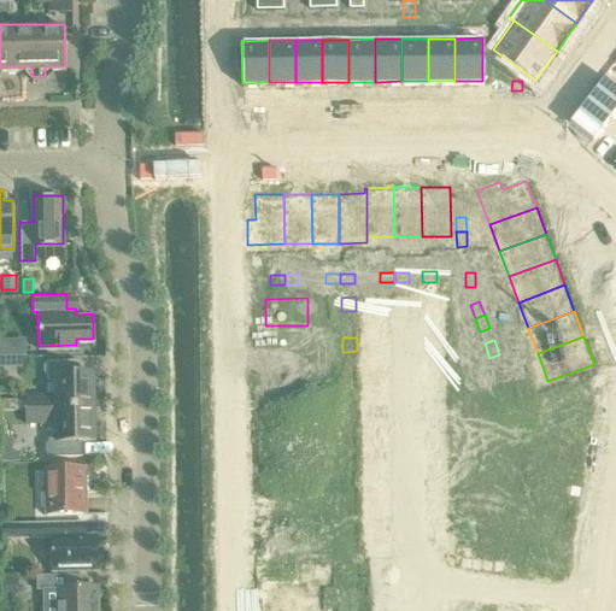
[(357,351),(342,352),(342,365),(357,364),(357,351)]
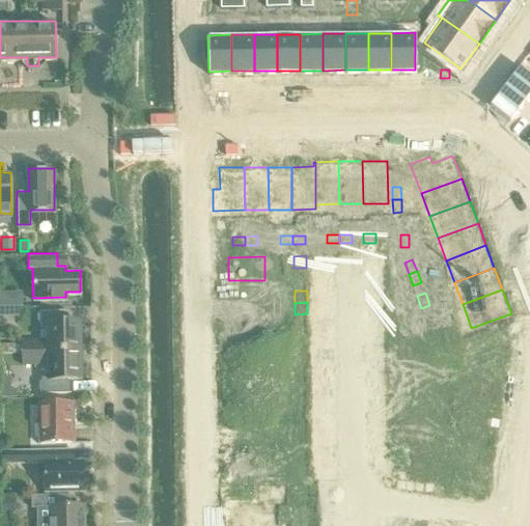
[(47,337),(21,337),(21,349),(80,349),(80,320),(67,320),(67,307),(38,308),(36,311),(36,317),(38,321),(38,326),(47,326),(47,337)]
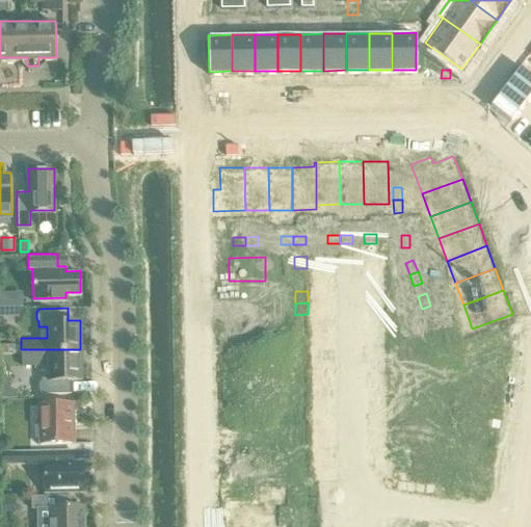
[(423,318),(421,331),(429,332),(431,319),(423,318)]
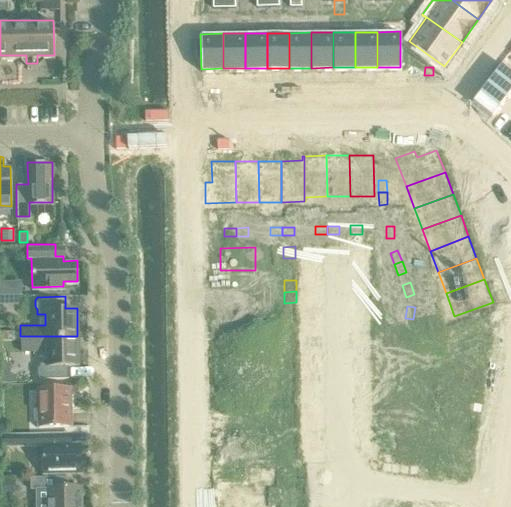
[(441,323),(437,346),(472,351),(475,328),(441,323)]
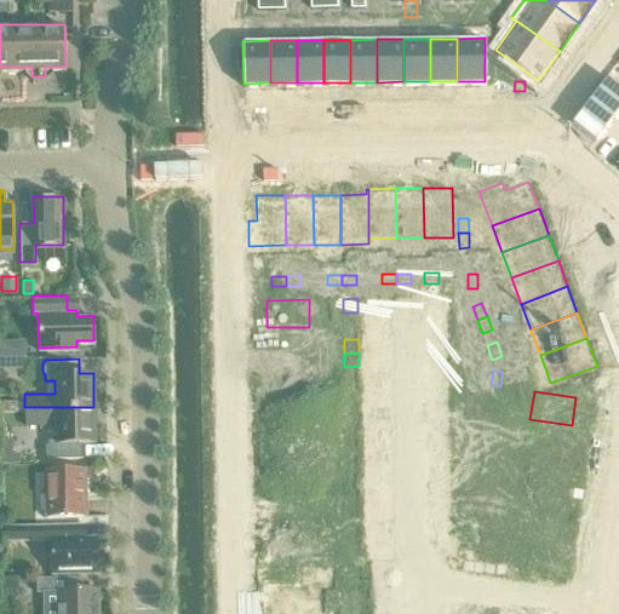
[(360,392),(344,392),(345,406),(360,406),(360,392)]
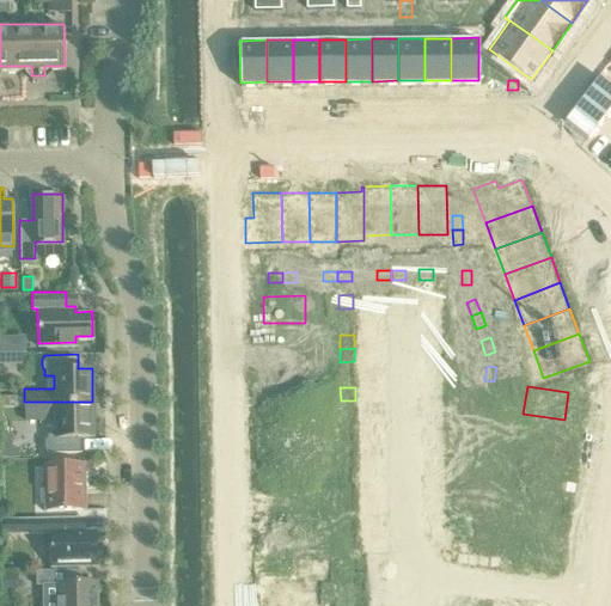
[(476,392),(474,405),(488,408),(490,395),(476,392)]
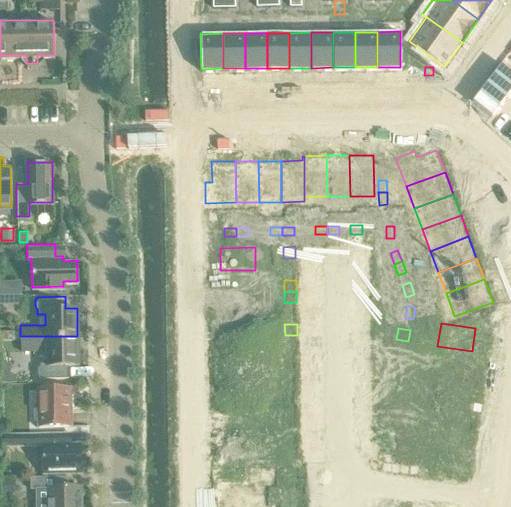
[(297,335),(285,335),(285,347),(297,346),(297,335)]
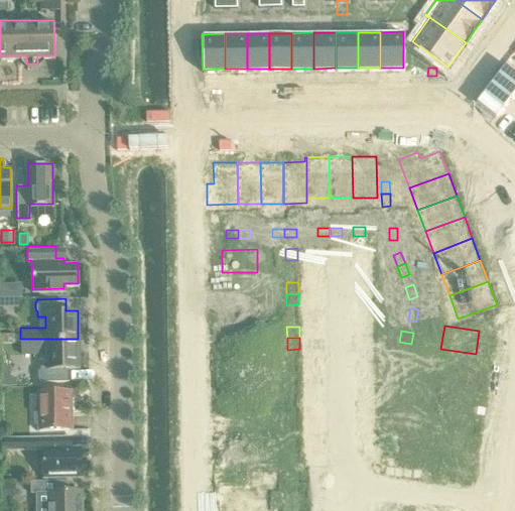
[(78,339),(20,339),(20,351),(45,350),(46,366),(39,367),(39,379),(67,379),(67,366),(79,366),(78,339)]
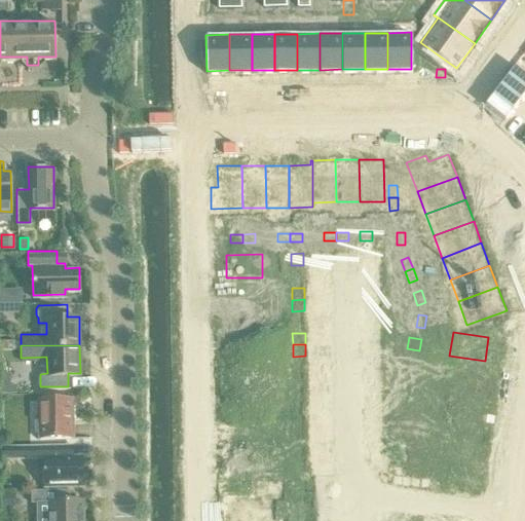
[(407,348),(406,360),(418,362),(419,350),(407,348)]
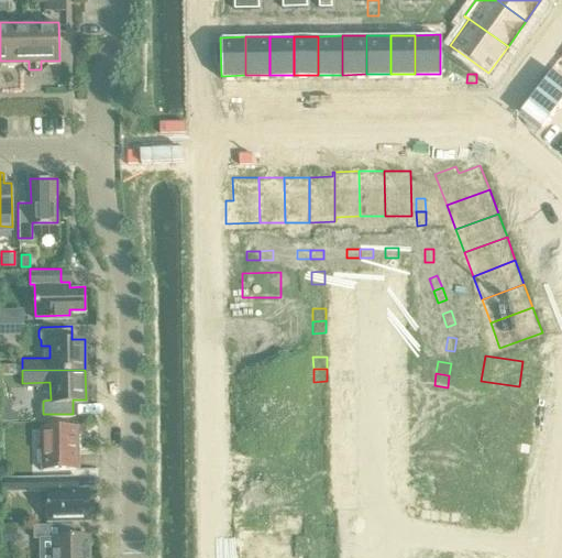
[(327,405),(313,405),(313,418),(328,417),(327,405)]
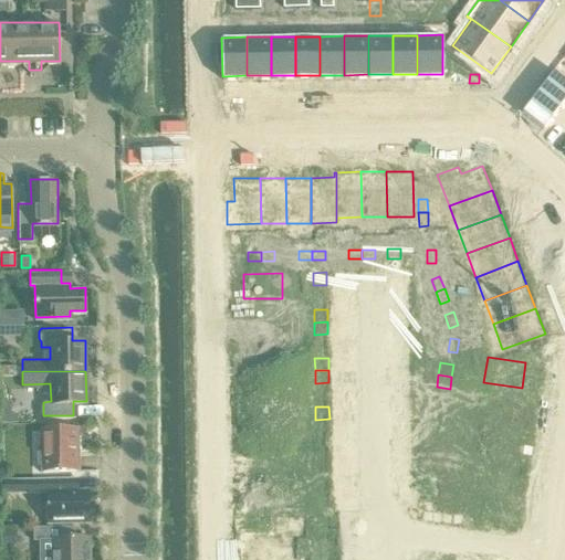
[(432,411),(431,423),(445,425),(446,413),(432,411)]
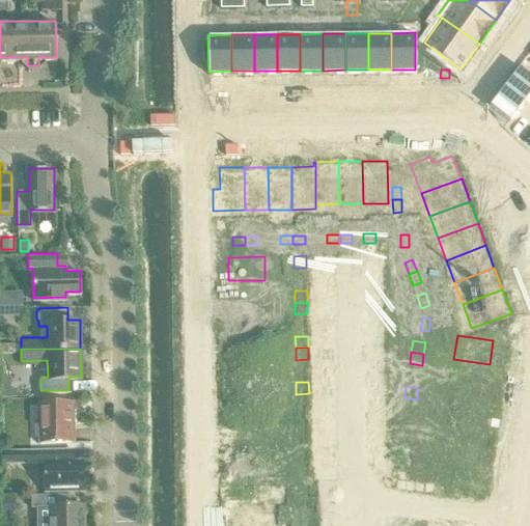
[(309,393),(296,394),(297,406),(309,405),(309,393)]
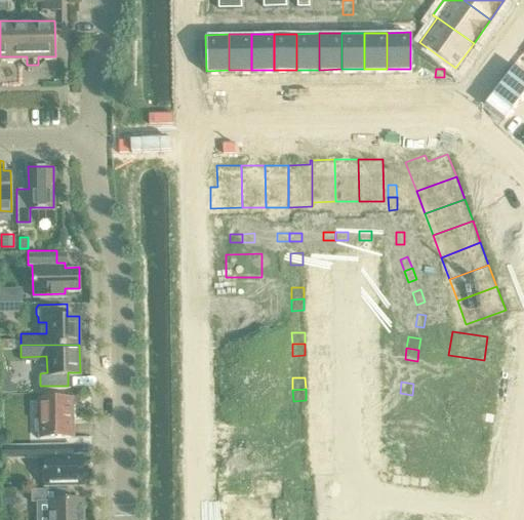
[(400,393),(398,404),(410,406),(412,395),(400,393)]
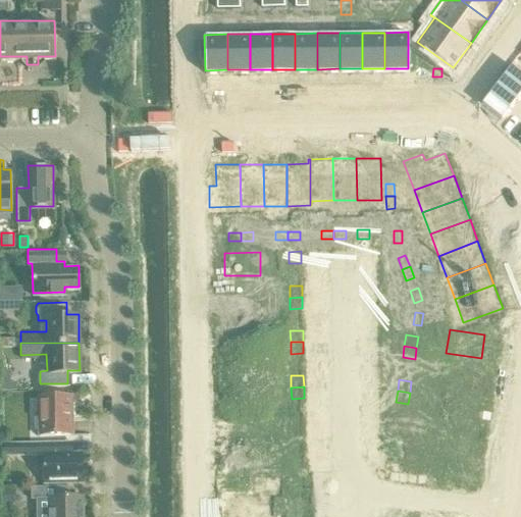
[(68,393),(40,394),(41,432),(69,432),(68,393)]
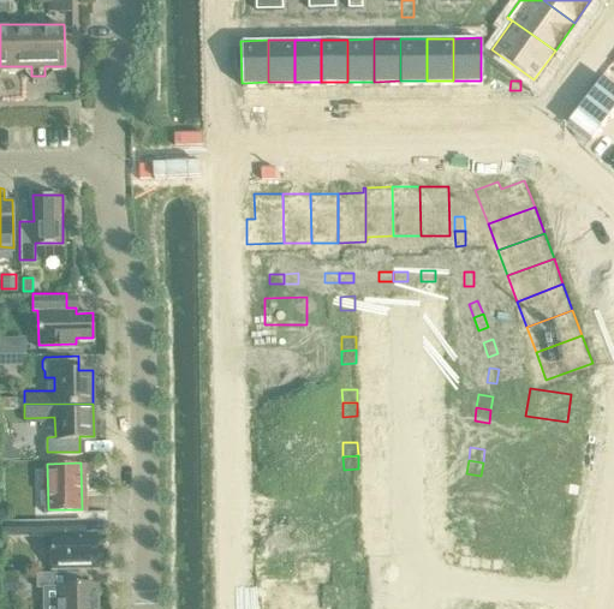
[(513,494),(510,520),(552,526),(555,500),(513,494)]
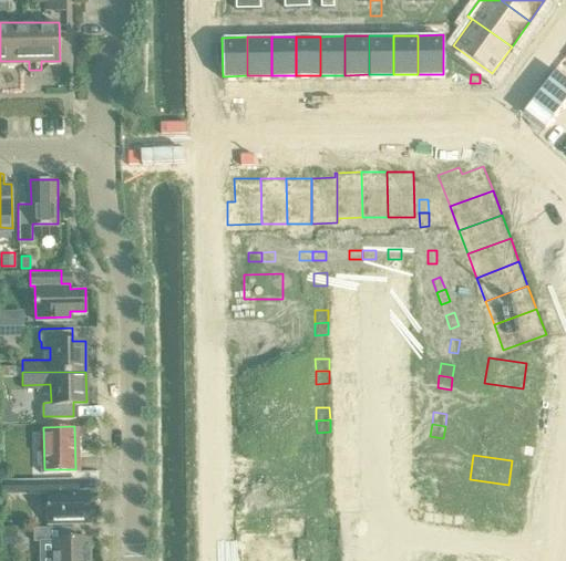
[(330,456),(317,456),(317,469),(330,468),(330,456)]
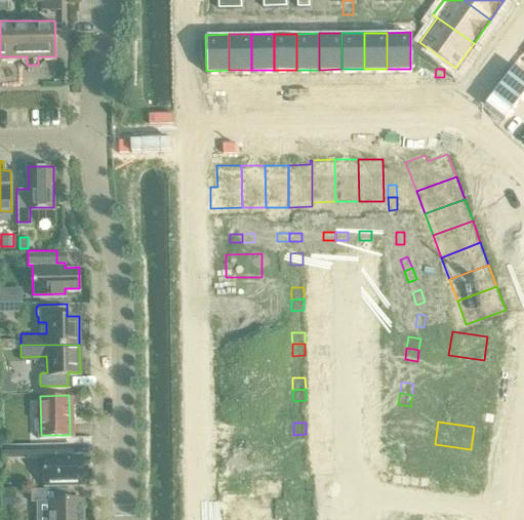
[(395,427),(393,438),(405,439),(407,428),(395,427)]
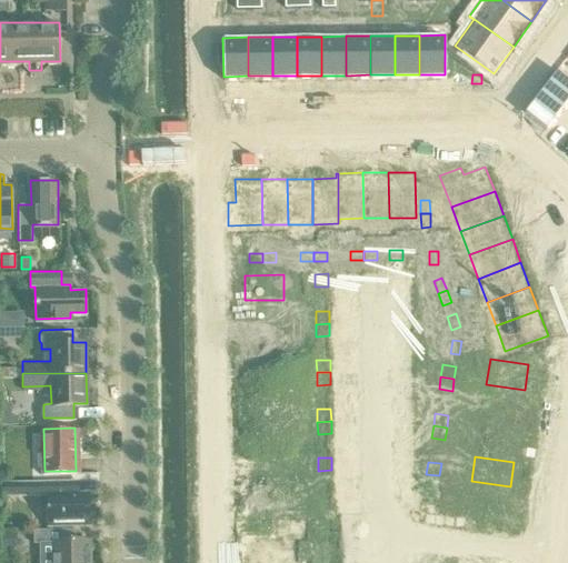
[(331,470),(318,471),(319,483),(332,482),(331,470)]
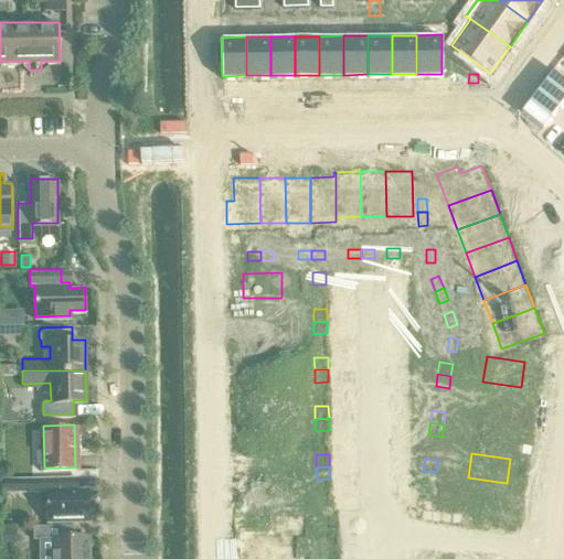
[(285,468),(245,468),(246,493),(285,492),(285,468)]
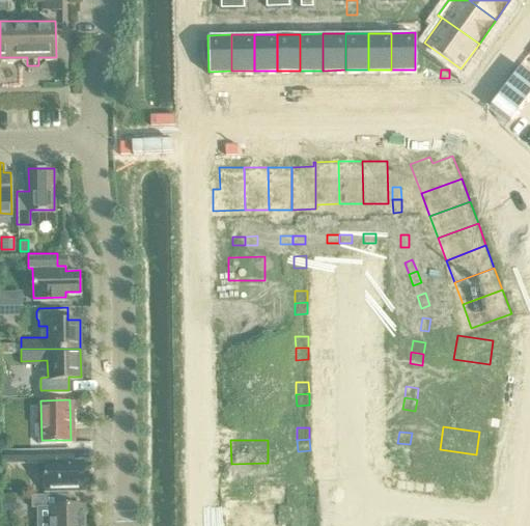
[(397,443),(396,454),(409,455),(410,444),(397,443)]
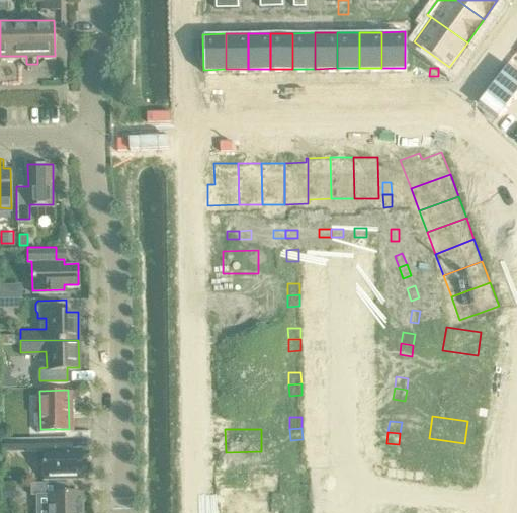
[(59,435),(27,435),(27,448),(41,448),(42,476),(81,476),(81,446),(59,447),(59,435)]
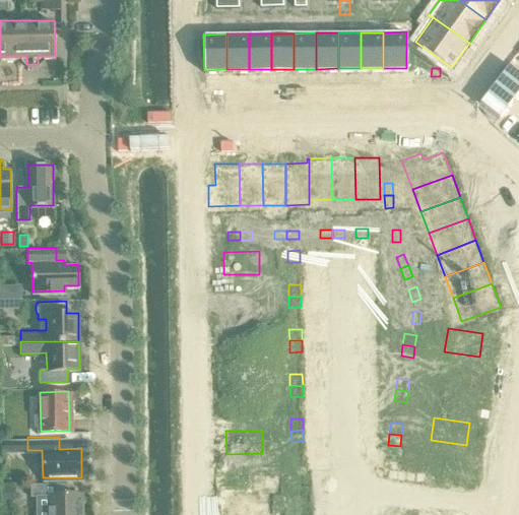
[(386,455),(384,467),(396,468),(398,457),(386,455)]
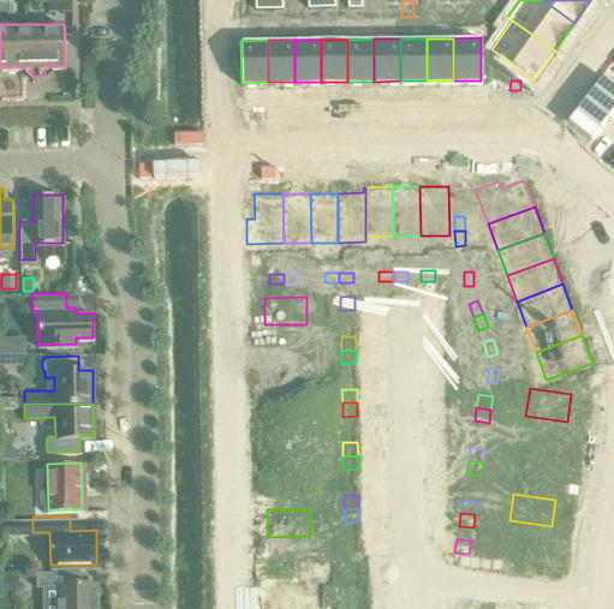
[(298,577),(262,577),(263,607),(329,605),(329,604),(317,604),(317,578),(328,578),(328,560),(298,561),(298,577)]
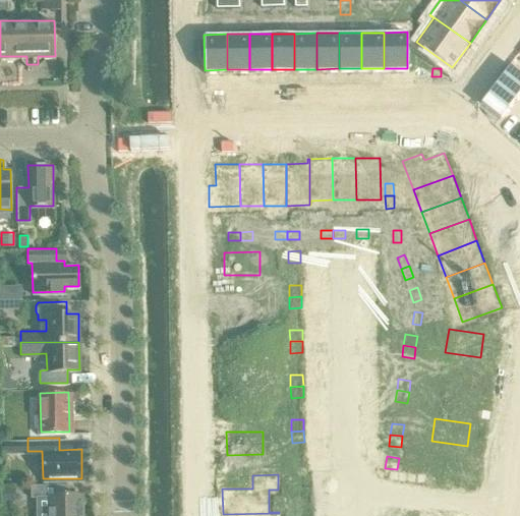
[(64,482),(30,482),(30,495),(38,495),(38,506),(48,506),(47,515),(81,515),(81,493),(64,494),(64,482)]
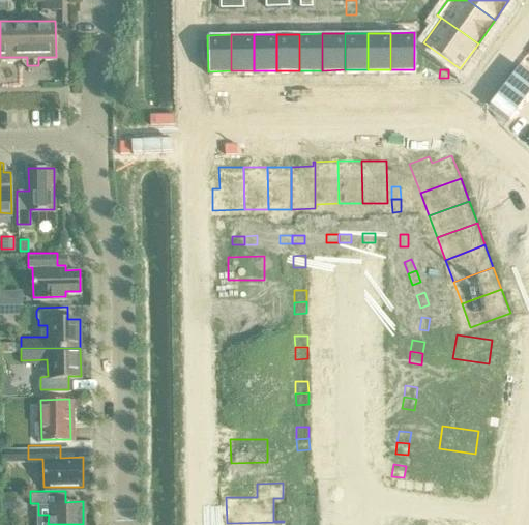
[(15,494),(3,494),(3,507),(15,507),(15,494)]
